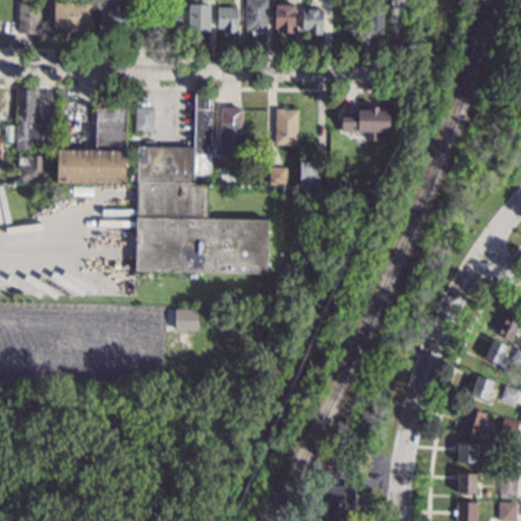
[(39,0),(39,34),(16,33),(17,0),(39,0)]
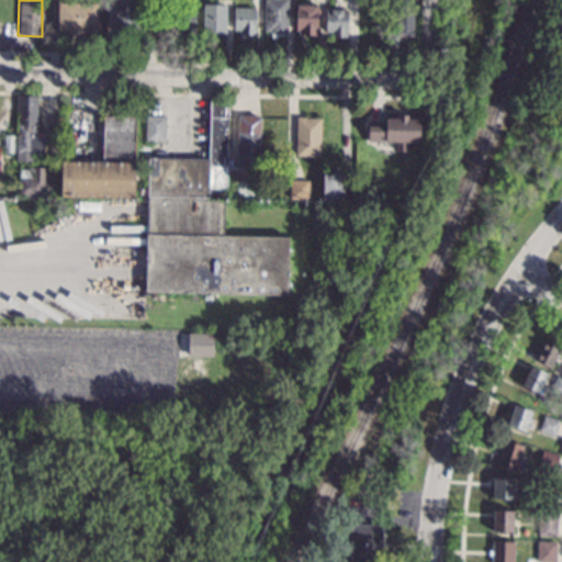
[(138,0),(138,31),(113,32),(113,0),(138,0)]
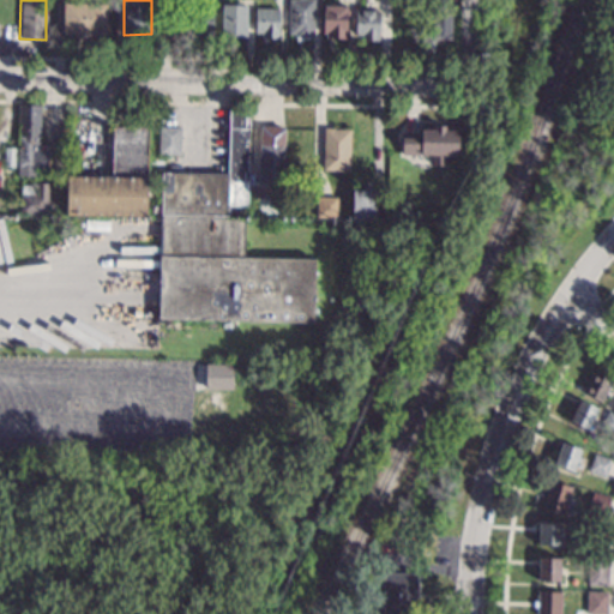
[(313,0),(313,37),(304,37),(304,41),(296,41),(296,37),(294,37),(294,34),(289,34),(289,0),(313,0)]
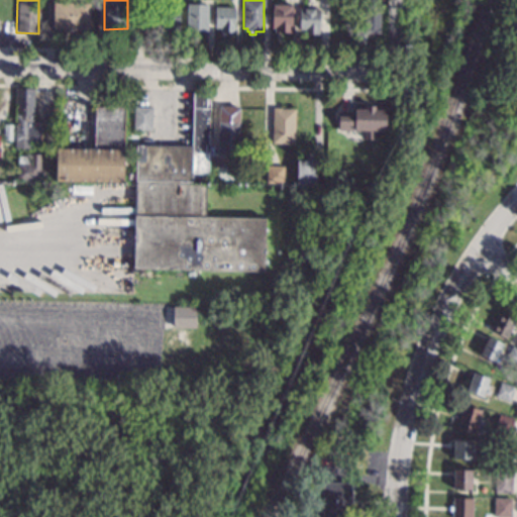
[(377,0),(377,4),(380,4),(380,32),(363,32),(364,3),(368,3),(368,0),(377,0)]
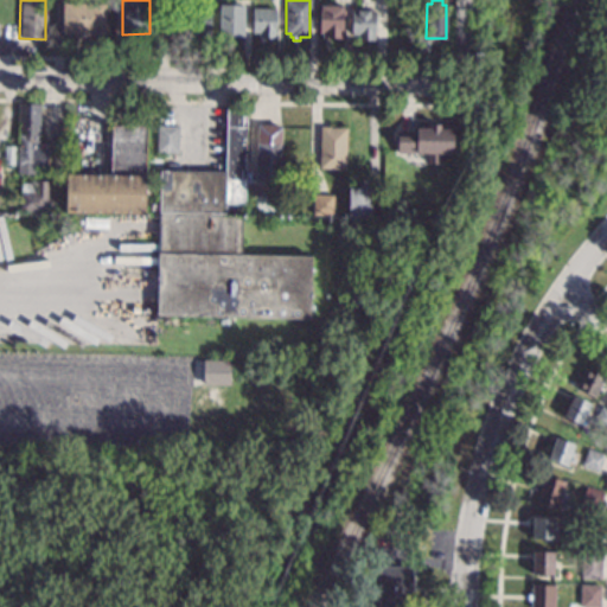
[(104,34),(63,34),(63,2),(104,4),(104,34)]
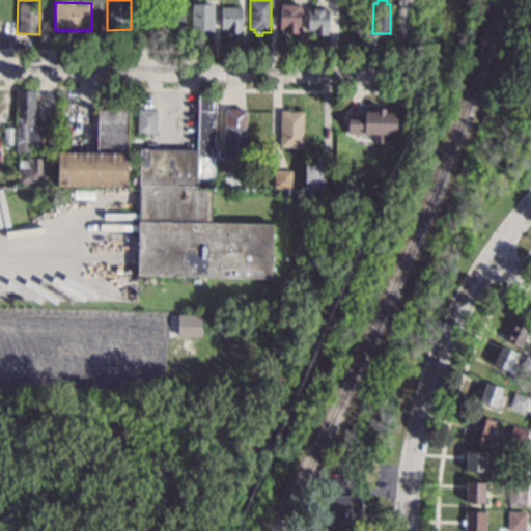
[(289,5),(301,5),(301,7),(302,9),(302,12),(300,14),(300,33),(281,33),(281,30),(279,30),(280,4),(285,4),(285,2),(289,2),(289,5)]
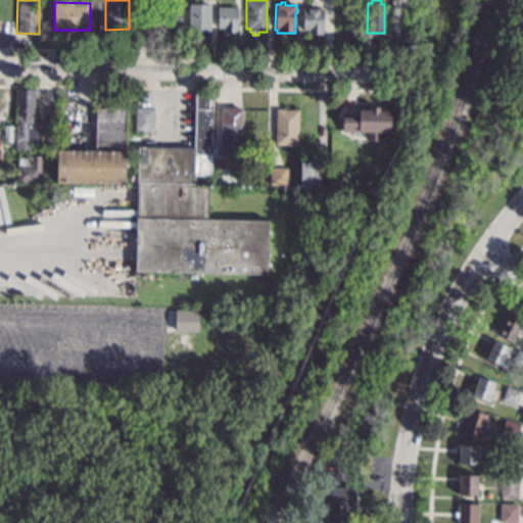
[(209,31),(189,31),(189,4),(209,4),(209,31)]
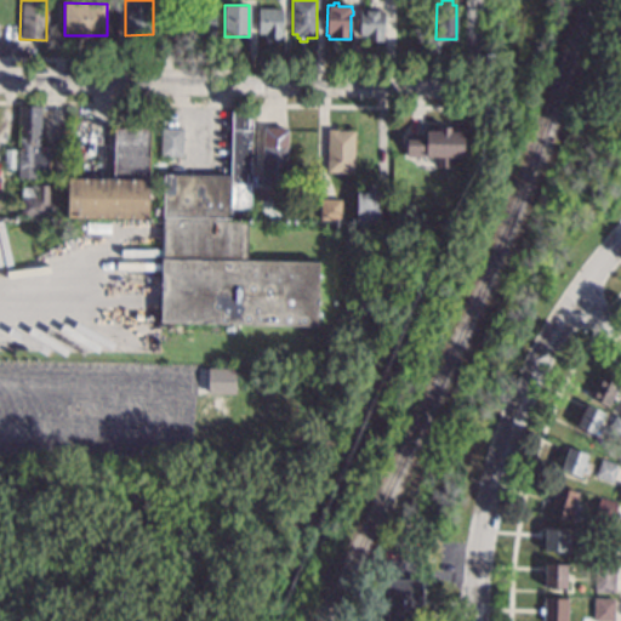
[(200,11),(216,11),(215,38),(208,38),(208,30),(189,30),(189,27),(187,27),(188,21),(191,21),(192,7),(200,7),(200,11)]
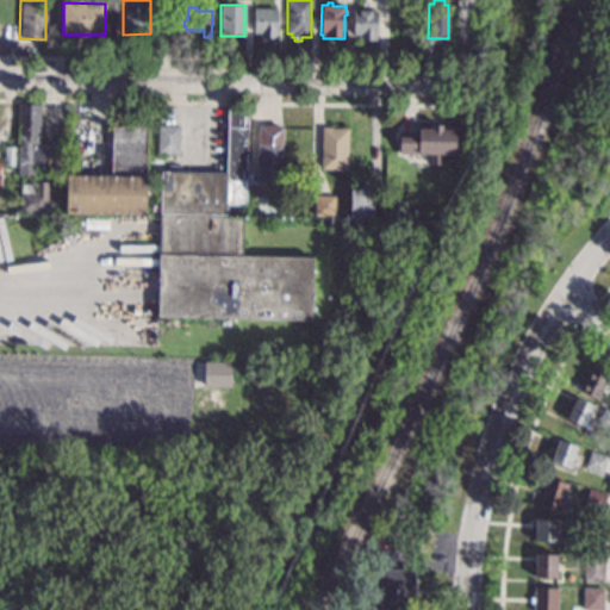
[(277,38),(260,38),(260,33),(254,33),(254,8),(278,8),(277,38)]
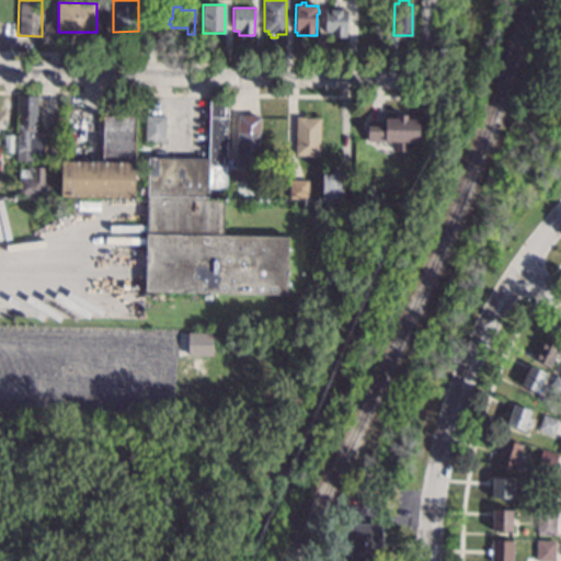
[(347,13),(348,14),(348,18),(346,20),(346,36),(330,36),(330,32),(324,32),(324,10),(347,10),(347,13)]
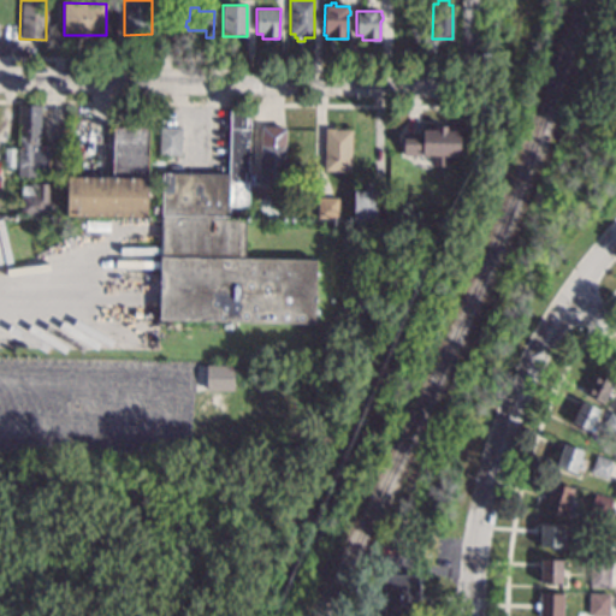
[(40,146),(49,146),(48,169),(36,169),(36,177),(17,177),(18,105),(40,106),(40,146)]
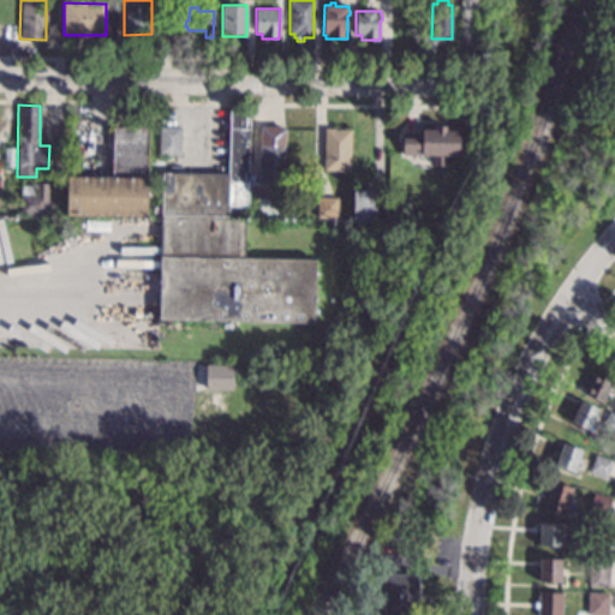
[(249,184),(258,184),(258,156),(260,156),(261,126),(285,126),(282,198),(279,198),(278,218),(248,218),(249,207),(228,207),(227,219),(244,219),(243,258),(314,260),(314,323),(159,320),(161,257),(160,257),(161,252),(157,252),(157,244),(161,244),(162,172),(227,173),(227,162),(219,162),(219,151),(228,151),(228,107),(250,107),(249,184)]
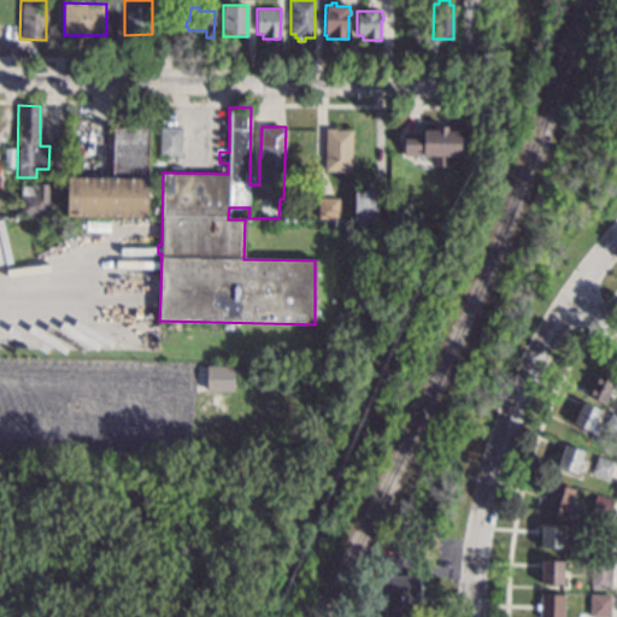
[(334,129),(335,129),(335,130),(351,130),(351,171),(324,171),(325,129),(327,129),(327,125),(334,127),(334,129)]
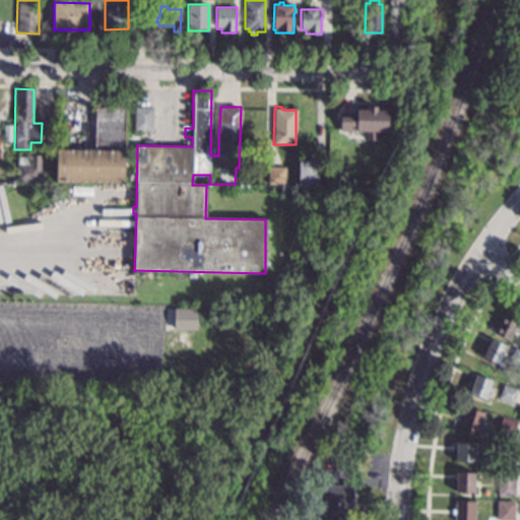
[(124,155),(129,155),(129,167),(124,167),(123,184),(56,183),(56,148),(57,148),(57,147),(69,147),(68,149),(94,149),(95,107),(125,108),(124,155)]
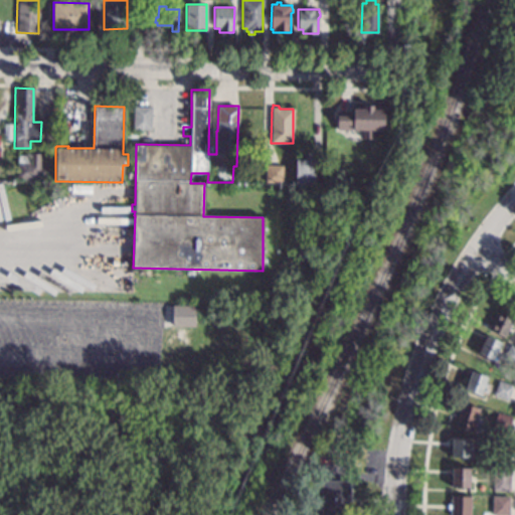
[(151,130),(133,130),(133,106),(134,107),(151,107),(151,130)]
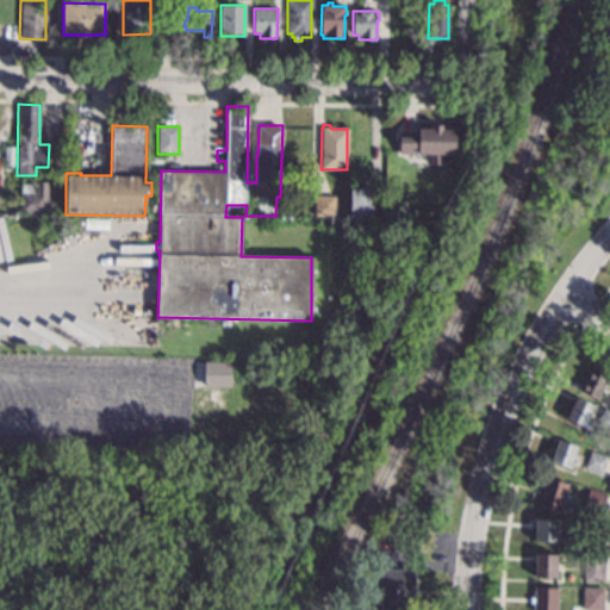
[(442,129),(456,129),(456,154),(442,154),(442,165),(429,165),(429,154),(398,154),(398,131),(417,131),(418,129),(434,129),(434,125),(442,125),(442,129)]
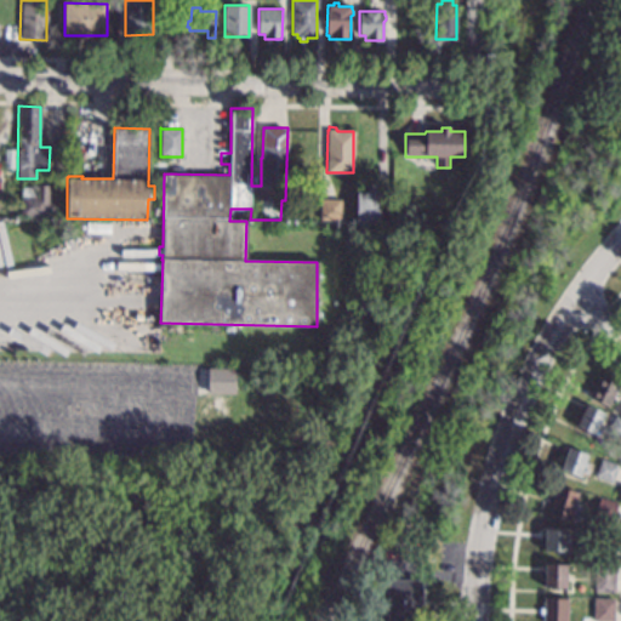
[(15,169),(4,169),(4,149),(15,149),(15,169)]
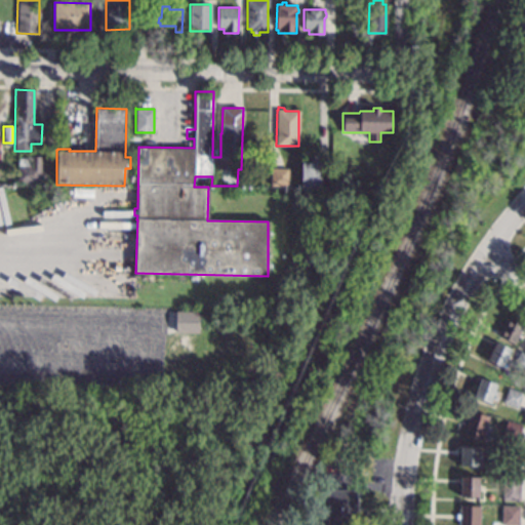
[(54,163),(47,163),(47,150),(48,150),(55,150),(54,163)]
